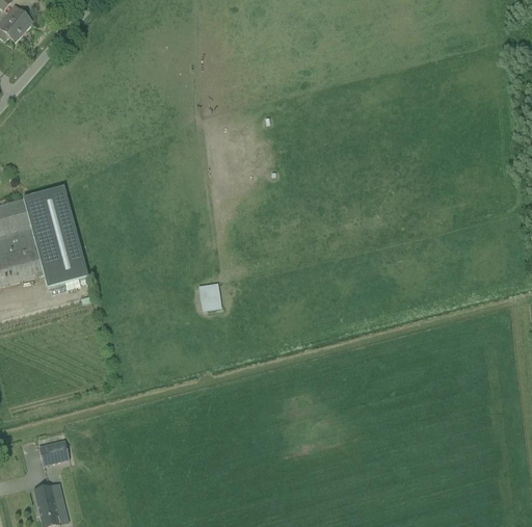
[(0,0),(0,6),(3,9),(11,0),(0,0)]
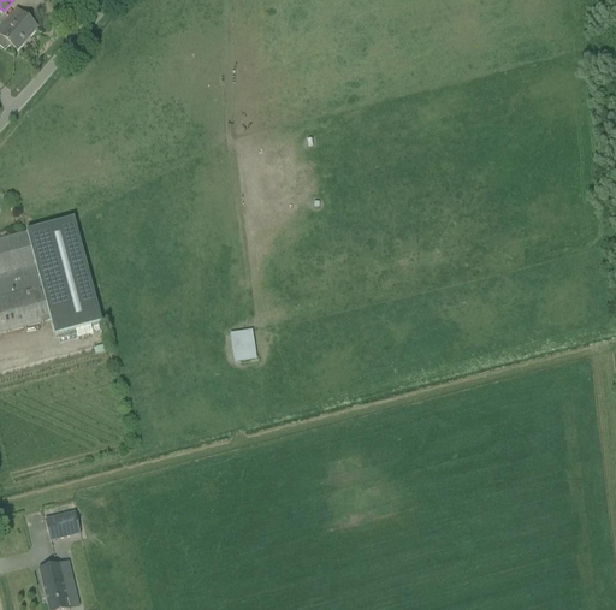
[(16,5),(0,22),(0,42),(5,47),(11,40),(16,46),(29,31),(30,31),(37,23),(16,5)]
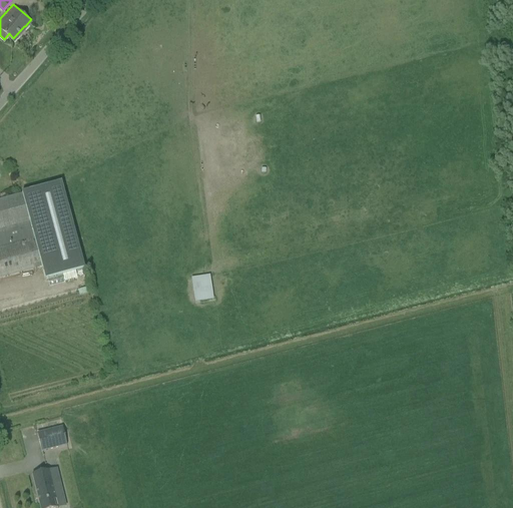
[(0,195),(0,275),(42,264),(45,276),(62,271),(64,279),(77,275),(75,268),(85,265),(61,177),(22,188),(22,189),(0,195)]
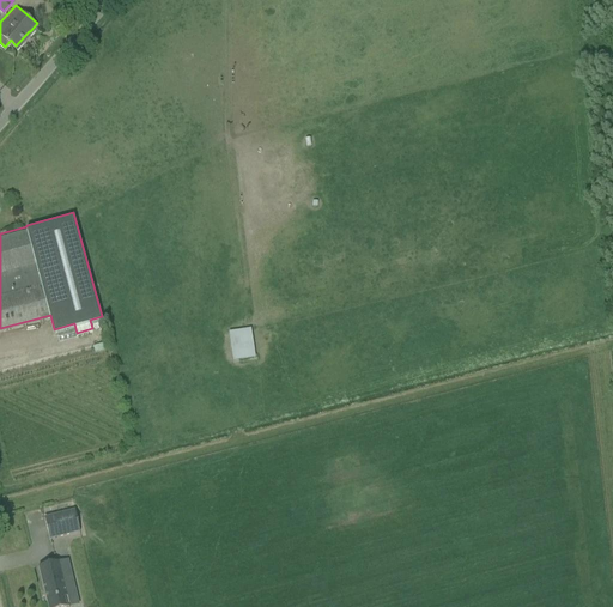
[(253,323),(230,326),(232,356),(255,353),(253,323)]
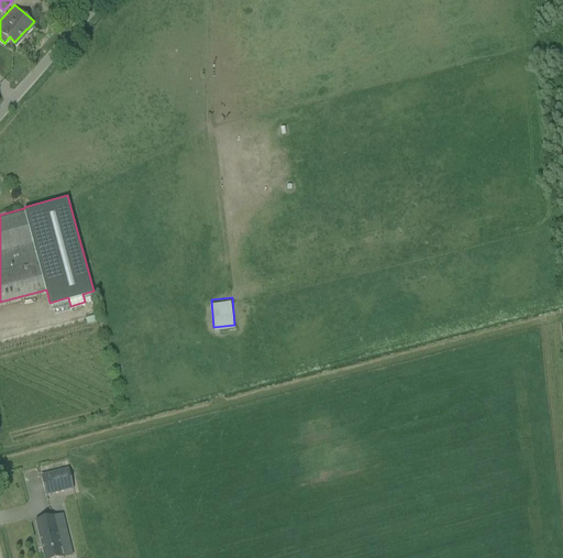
[(73,483),(67,463),(40,471),(45,491),(73,483)]
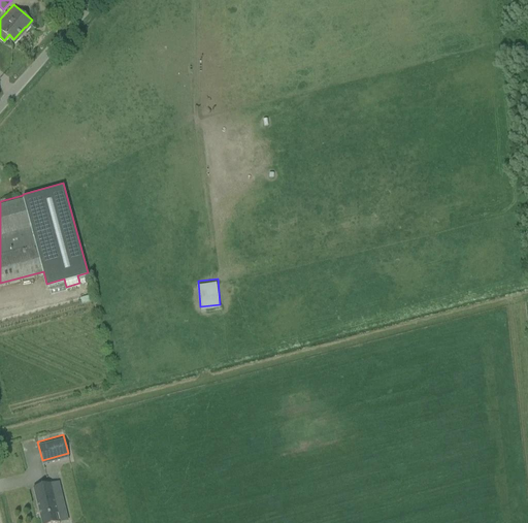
[(53,491),(50,480),(46,481),(36,484),(36,483),(33,484),(42,522),(60,518),(55,498),(63,496),(61,489),(53,491)]
